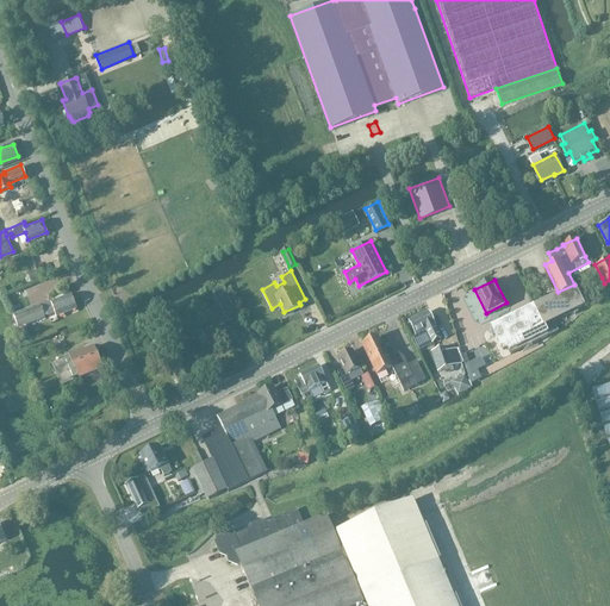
[(238,316),(223,283),(221,285),(218,283),(217,286),(212,288),(219,301),(201,311),(209,323),(199,328),(206,342),(221,335),(216,325),(229,319),(238,316)]
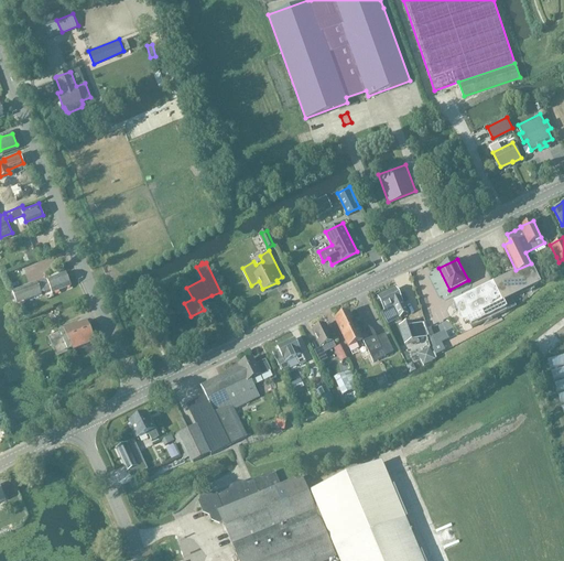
[(494,281),(454,301),(463,319),(464,317),(466,321),(468,320),(472,325),(508,308),(503,299),(530,286),(531,289),(534,287),(533,284),(540,281),(531,263),(517,270),(494,281)]
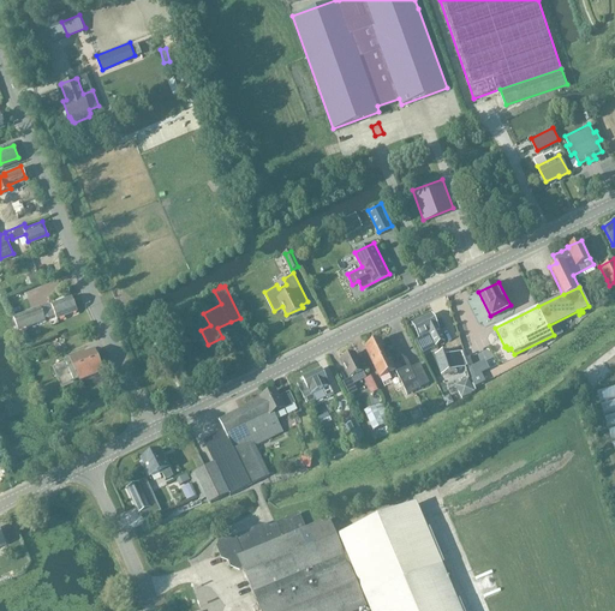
[(57,317),(77,310),(71,295),(45,305),(48,316),(55,313),(57,317)]
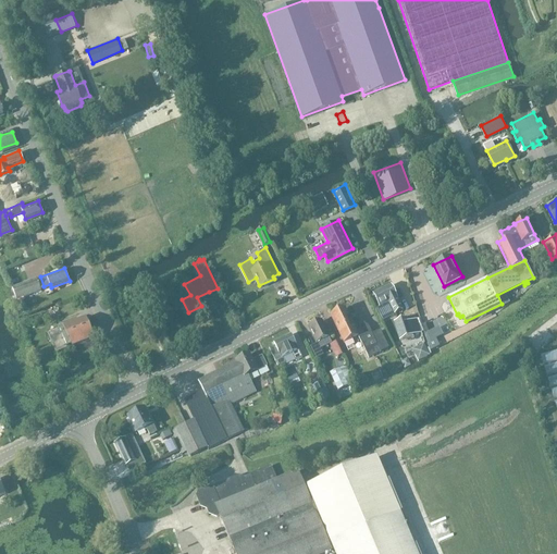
[(16,297),(40,287),(36,275),(12,285),(16,297)]
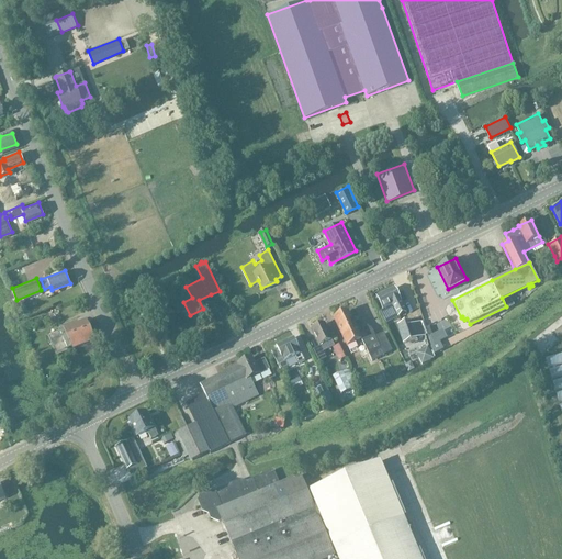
[(397,314),(406,310),(394,286),(377,293),(383,306),(390,303),(392,308),(394,306),(397,314)]
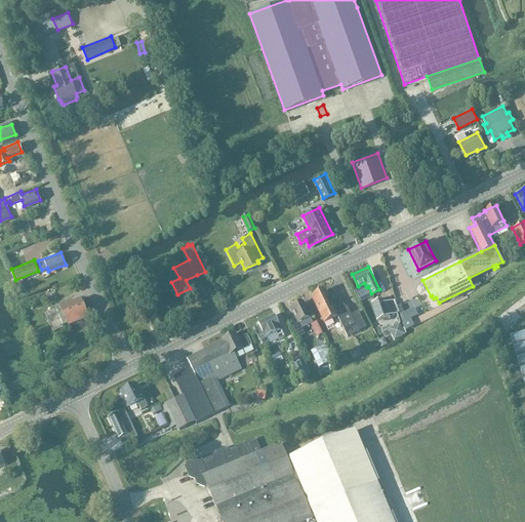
[(325,287),(312,294),(324,320),(336,314),(347,334),(359,329),(348,306),(341,303),(336,310),(325,287)]
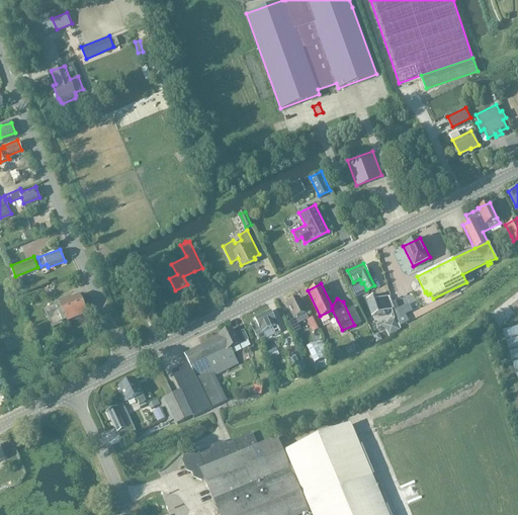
[(44,287),(46,294),(53,292),(51,285),(44,287)]
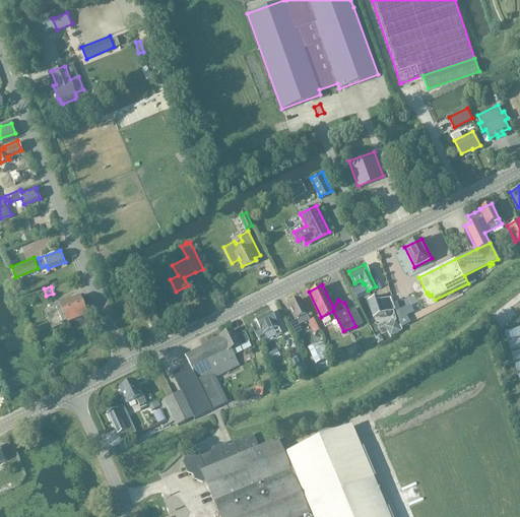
[(381,298),(380,294),(368,298),(374,315),(393,309),(389,296),(381,298)]
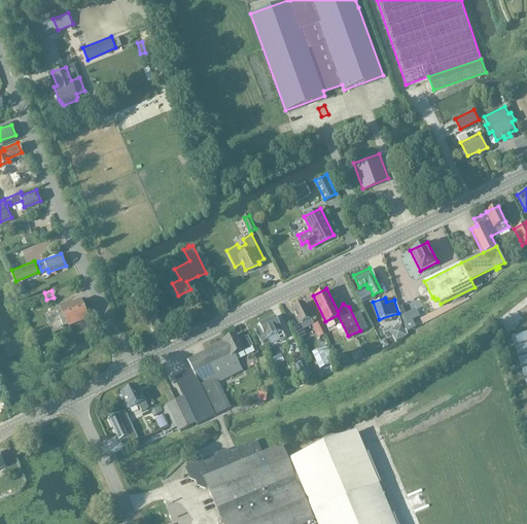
[(63,326),(86,317),(80,301),(74,303),(73,301),(56,308),(45,313),(53,330),(63,326)]
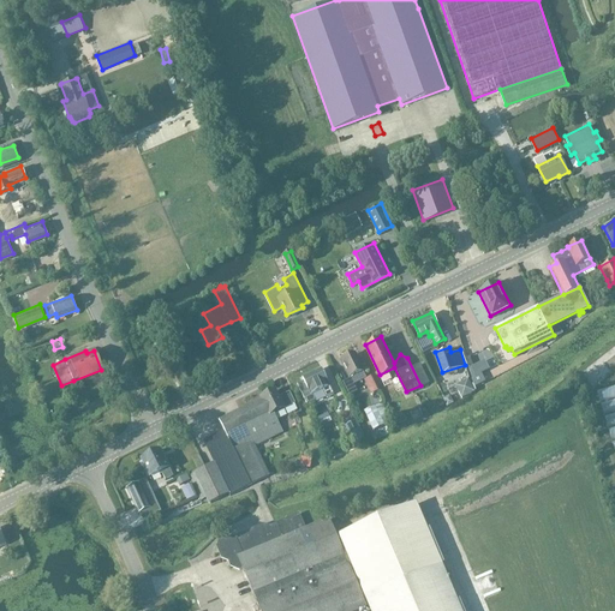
[(353,382),(363,377),(359,371),(363,369),(354,351),(341,358),(350,376),(353,382)]
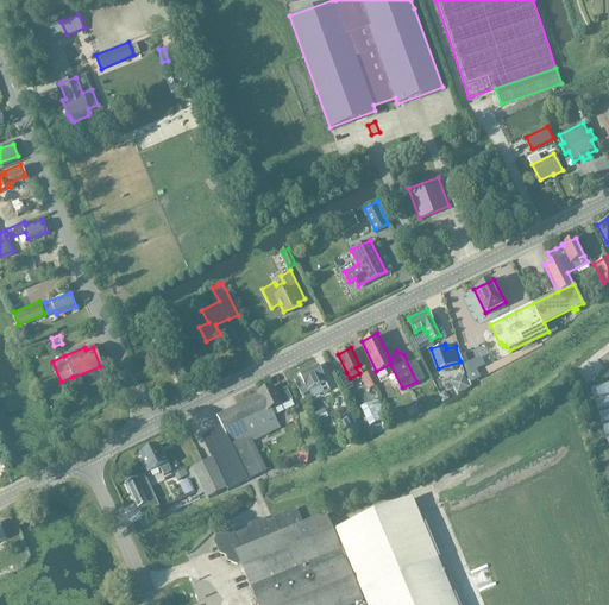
[(479,354),(465,361),(471,379),(479,375),(476,366),(484,363),(479,354)]
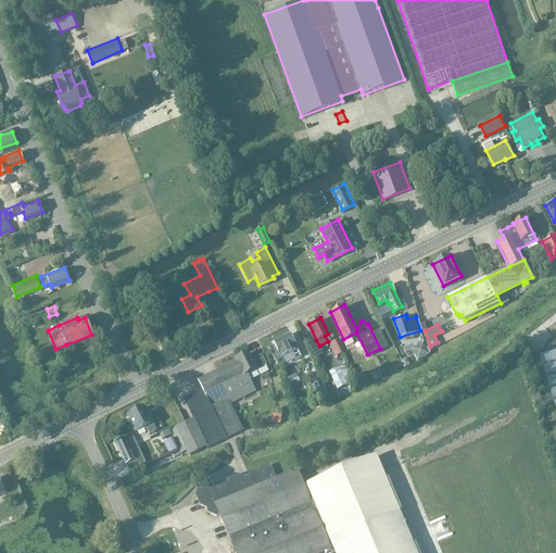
[(151,334),(160,330),(156,325),(149,328),(151,334)]
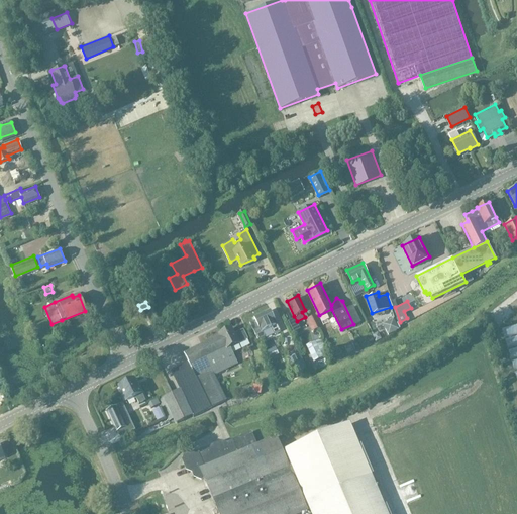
[(274,332),(280,329),(270,308),(254,316),(255,318),(249,321),(255,333),(257,337),(265,334),(262,330),(271,325),(274,332)]
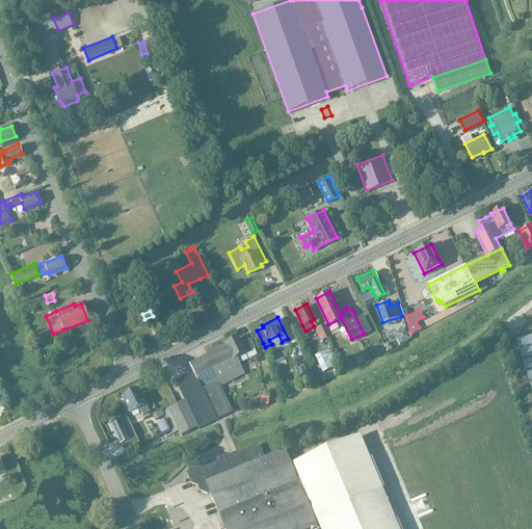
[(315,328),(319,343),(327,340),(323,326),(315,328)]
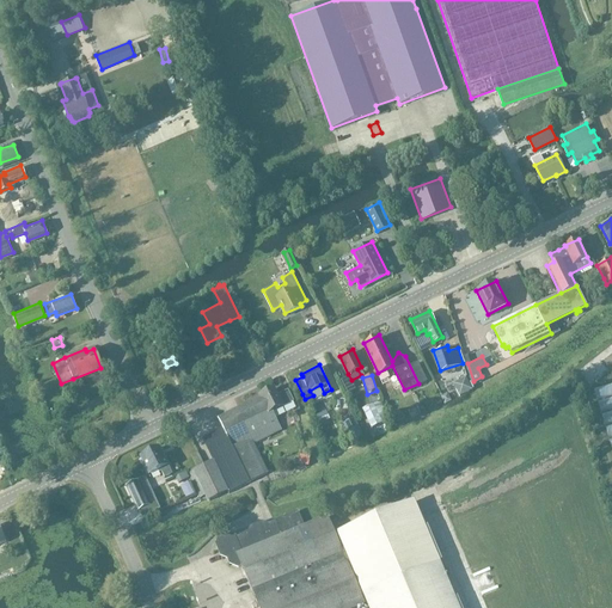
[(222,427),(202,436),(228,490),(268,471),(254,441),(281,427),(273,410),(283,404),(293,399),(288,388),(277,393),(274,386),(258,393),(259,395),(218,416),(222,427)]
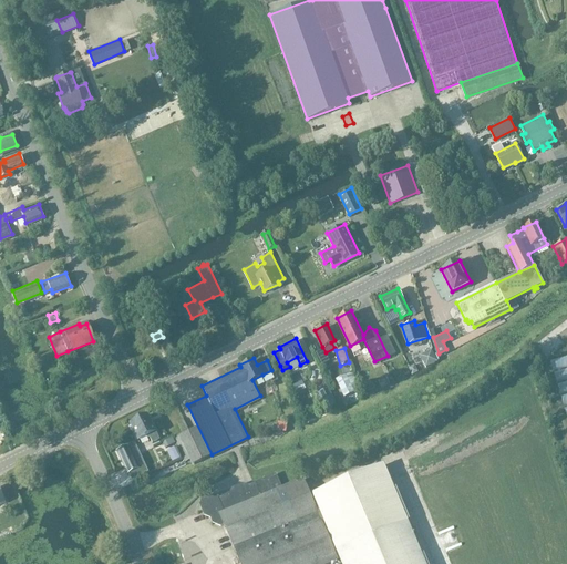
[(336,377),(344,395),(361,387),(352,369),(336,377)]
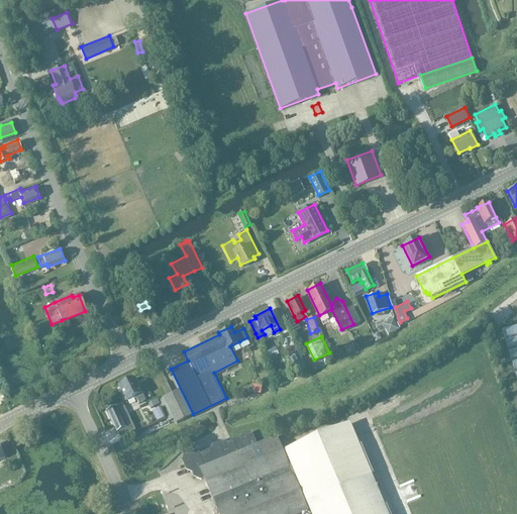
[(275,345),(267,349),(270,355),(278,351),(275,345)]
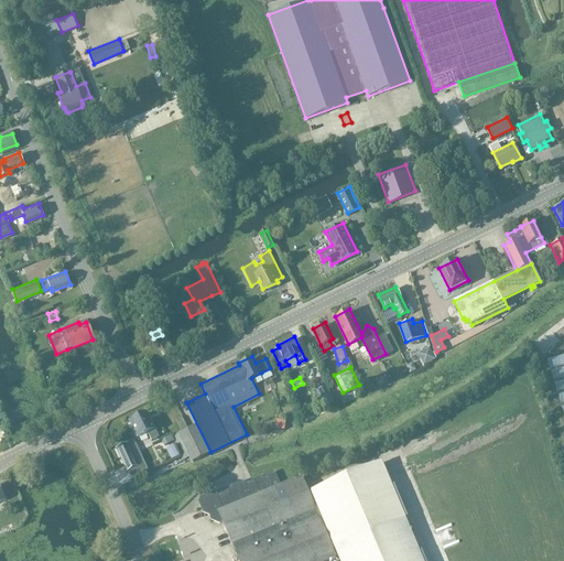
[(324,405),(334,400),(326,384),(316,388),(324,405)]
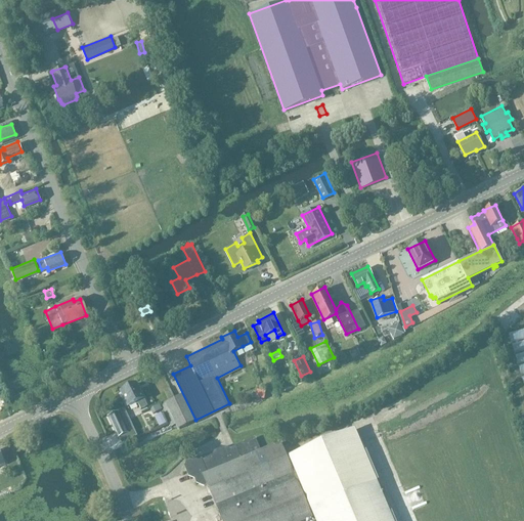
[(140,407),(147,403),(139,387),(137,388),(134,382),(122,388),(125,394),(123,394),(128,404),(137,399),(140,407)]
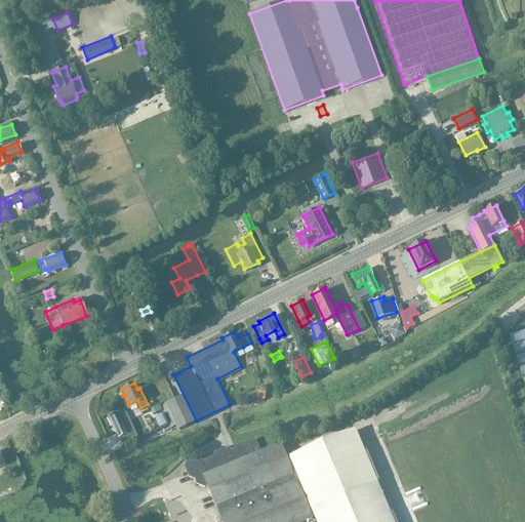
[(118,436),(128,432),(119,410),(108,415),(118,436)]
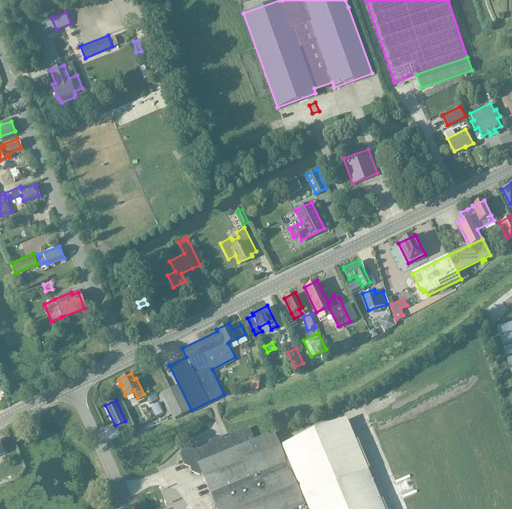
[(346,417),(281,444),(308,508),(385,508),(368,469),(346,417)]
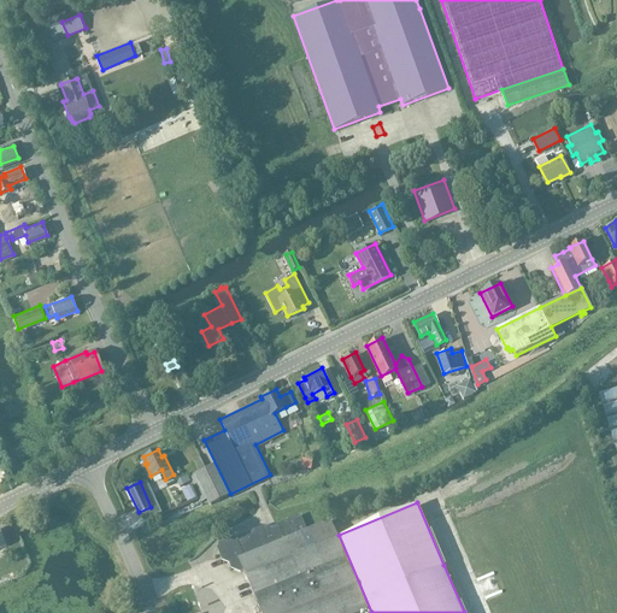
[(221,542),(218,547),(223,556),(228,559),(230,558),(234,566),(240,569),(244,567),(254,593),(257,597),(258,600),(257,601),(262,612),(351,612),(366,607),(348,563),(347,563),(329,518),(306,529),(300,513),(269,525),(264,524),(252,529),(250,534),(238,538),(233,536),(221,542)]
